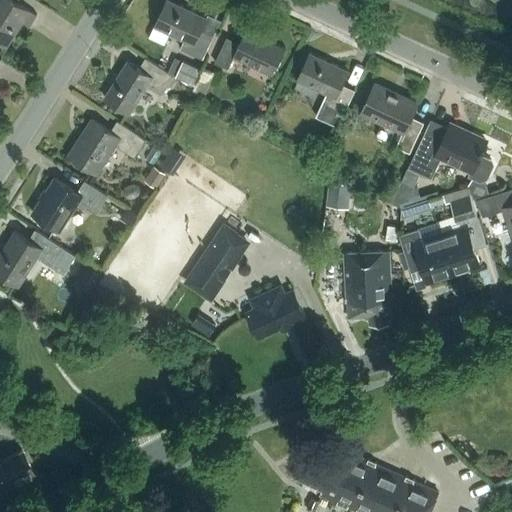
[(37,13),(16,0),(0,0),(0,41),(6,46),(23,20),(30,25),(37,13)]
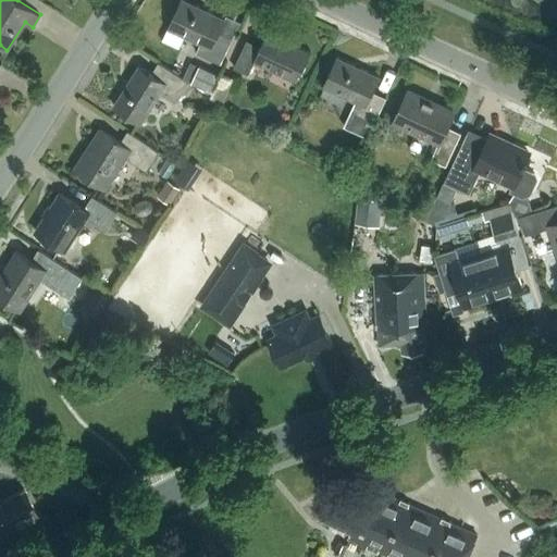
[(221,63),(232,39),(218,33),(225,17),(187,0),(181,0),(168,27),(200,42),(197,51),(221,63)]
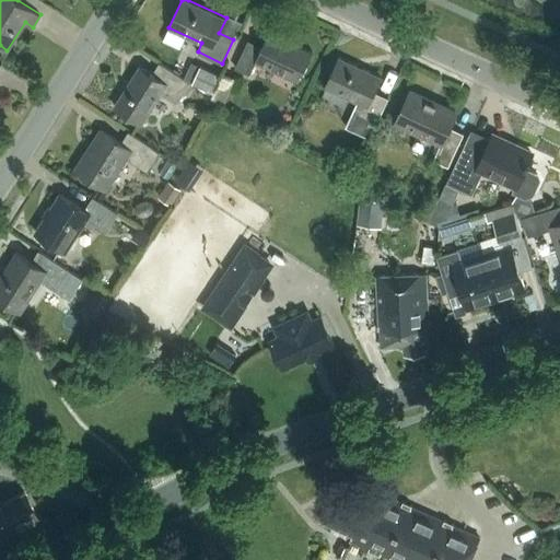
[(313,50),(269,31),(263,45),(247,37),(234,66),(249,73),(256,60),(299,80),(313,50)]
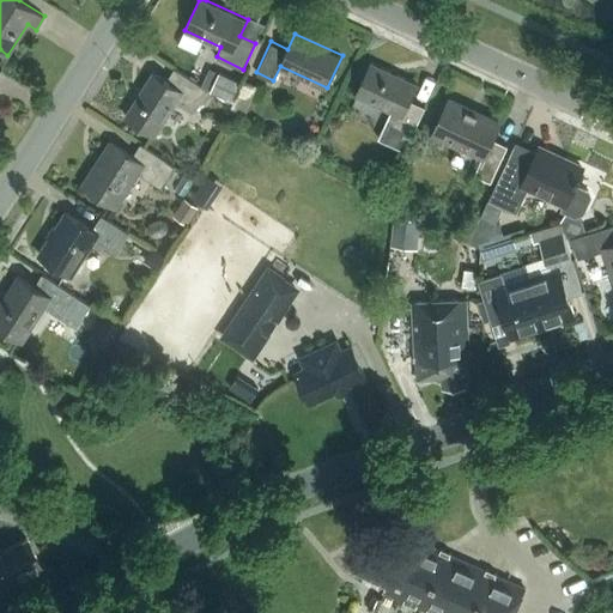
[(392,111),(380,139),(405,151),(425,107),(411,101),(418,84),(371,61),(356,95),(392,111)]
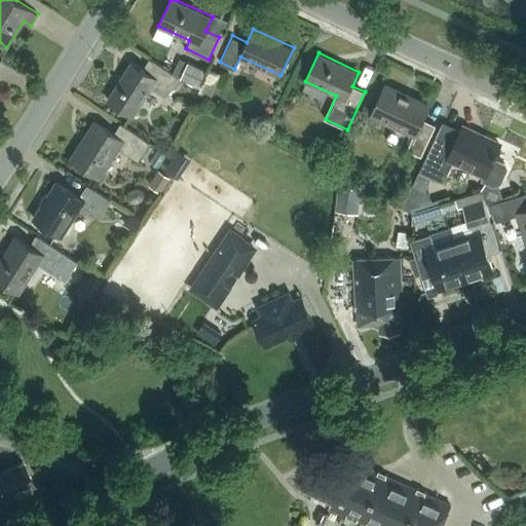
[(134,115),(151,87),(166,97),(179,77),(150,59),(143,69),(132,61),(107,99),(134,115)]
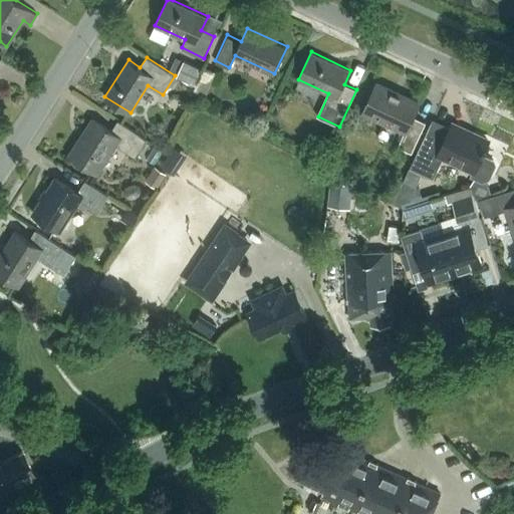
[(203,67),(184,59),(177,75),(195,83),(203,67)]
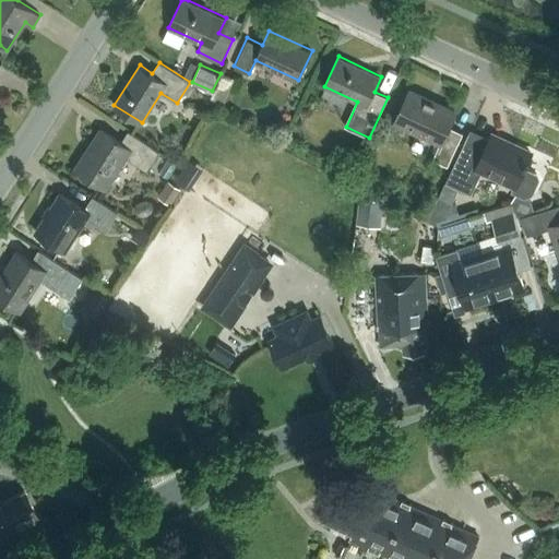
[(236,76),(223,71),(213,95),(225,100),(236,76)]
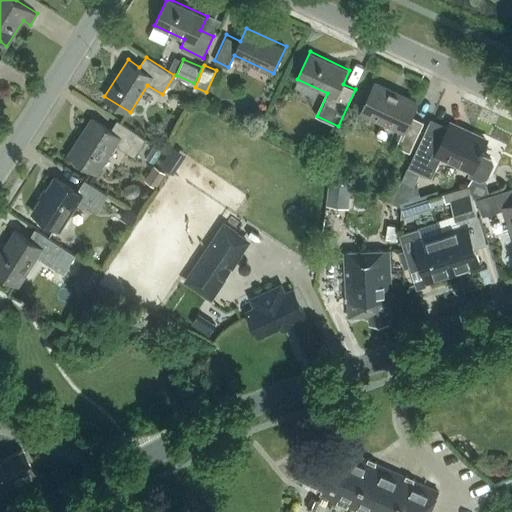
[(424,121),(411,115),(418,102),(376,82),(362,111),(404,130),(397,145),(410,152),(424,121)]
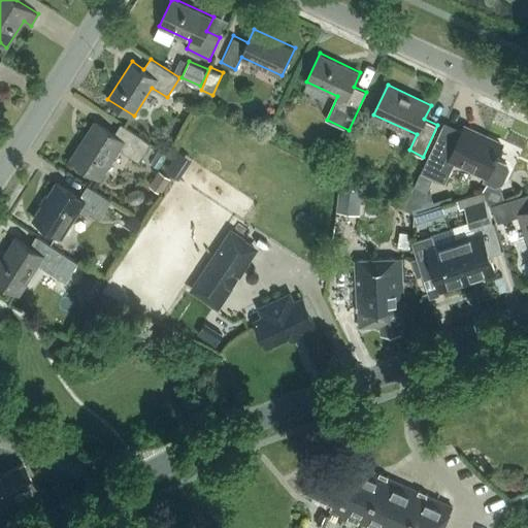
[(139,161),(151,142),(122,124),(114,134),(96,122),(71,159),(99,177),(119,147),(139,161)]
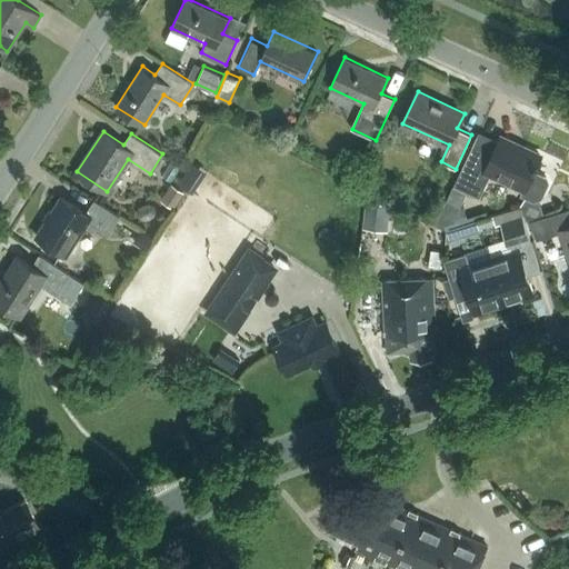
[(460,173),(455,186),(468,191),(480,197),(491,173),(525,189),(522,193),(528,196),(527,197),(535,200),(542,197),(542,196),(550,178),(535,171),(536,168),(537,169),(539,165),(538,165),(541,157),(515,145),(516,142),(501,135),(497,146),(479,137),(479,136),(478,136),(475,142),(460,173)]
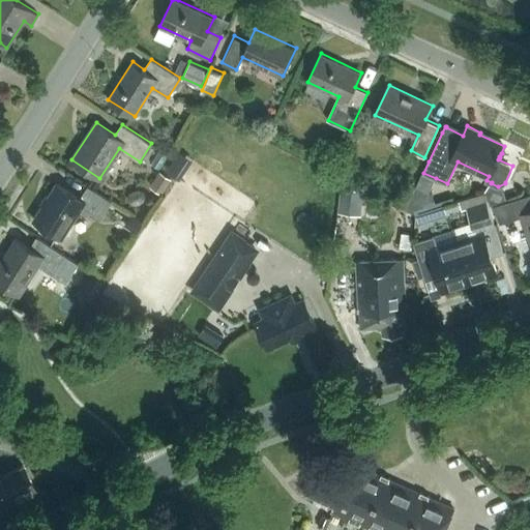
[(151,165),(159,171),(169,156),(159,151),(151,165)]
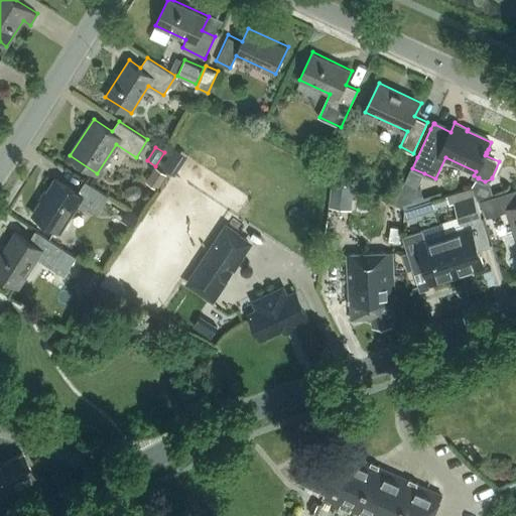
[(156,188),(166,173),(158,167),(148,182),(156,188)]
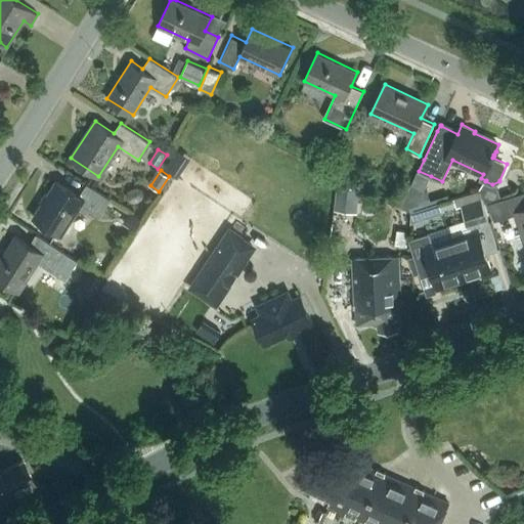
[(56,181),(34,217),(61,234),(79,206),(98,218),(110,200),(86,184),(79,195),(56,181)]
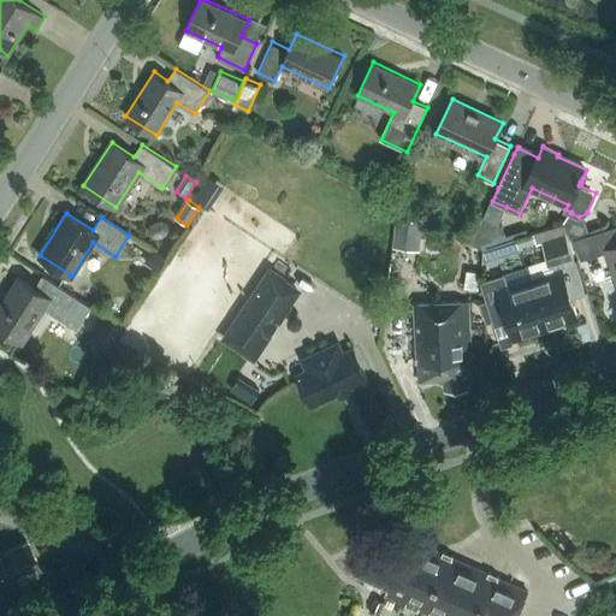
[(420,249),(422,232),(424,219),(396,217),(394,246),(420,249)]
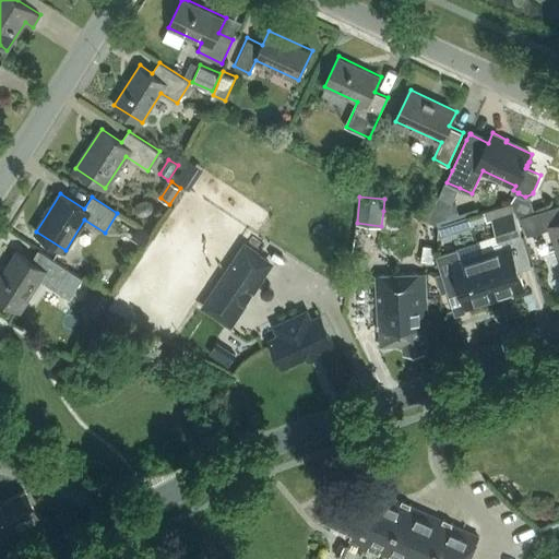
[(154,207),(153,203),(146,200),(137,204),(134,211),(137,215),(142,217),(151,214),(154,207)]
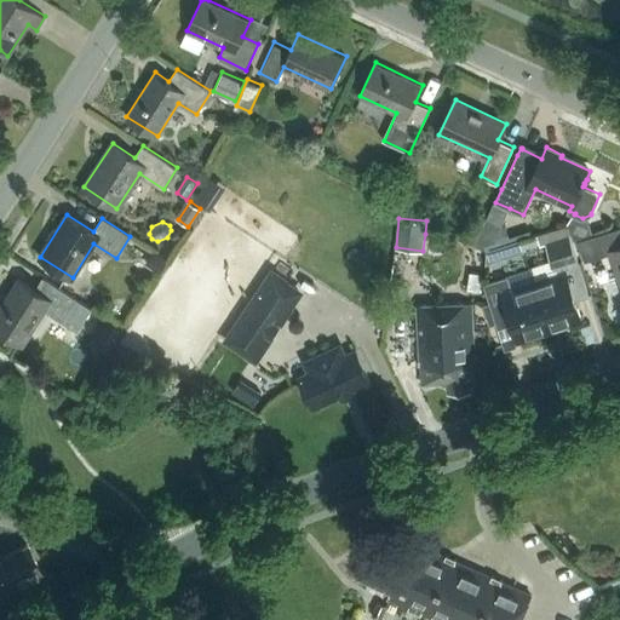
[(556,274),(534,281),(550,329),(583,320),(575,299),(590,294),(577,256),(568,225),(537,235),(540,246),(546,244),(552,263),(556,274)]
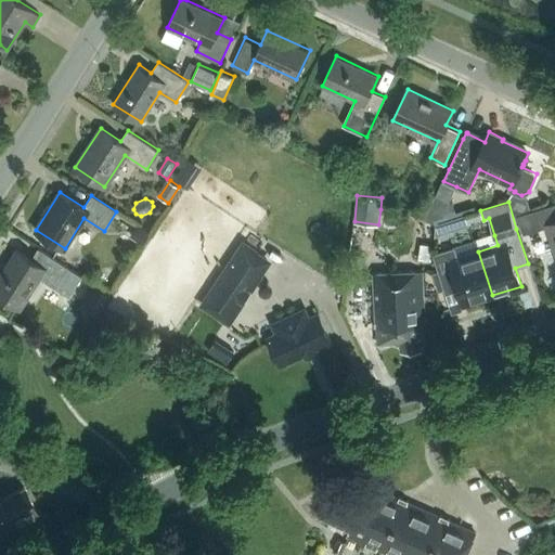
[(554,249),(554,203),(517,216),(523,234),(547,227),(554,249)]
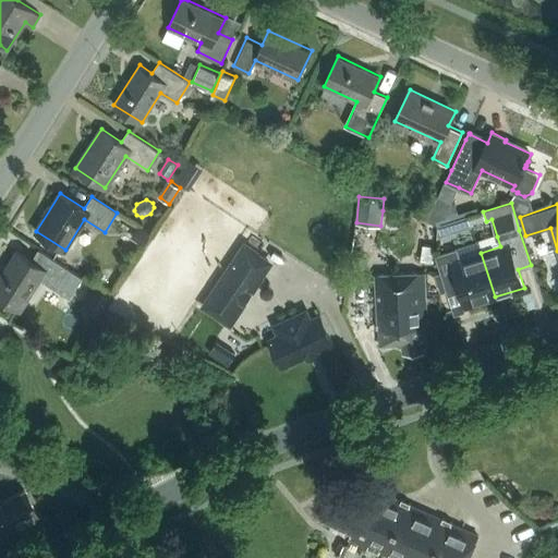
[(138,225),(131,238),(145,246),(153,233),(138,225)]
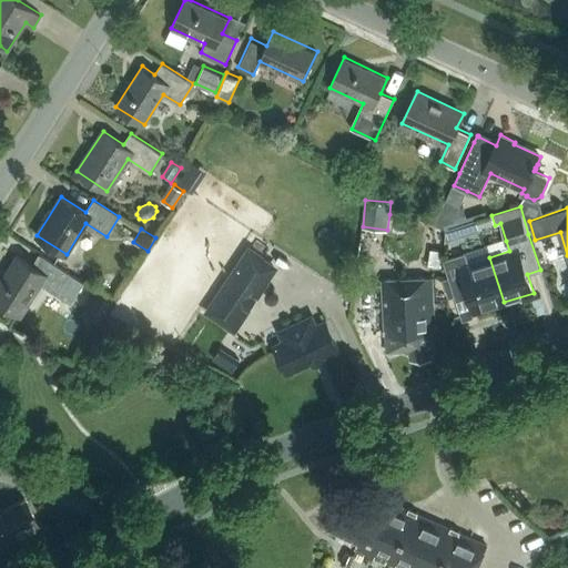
[(259,297),(279,266),(247,245),(227,276),(259,297)]
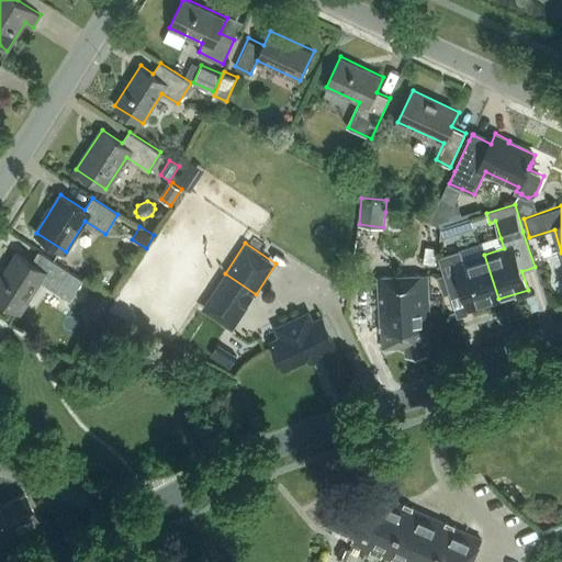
[(435,265),(437,247),(426,245),(423,262),(435,265)]
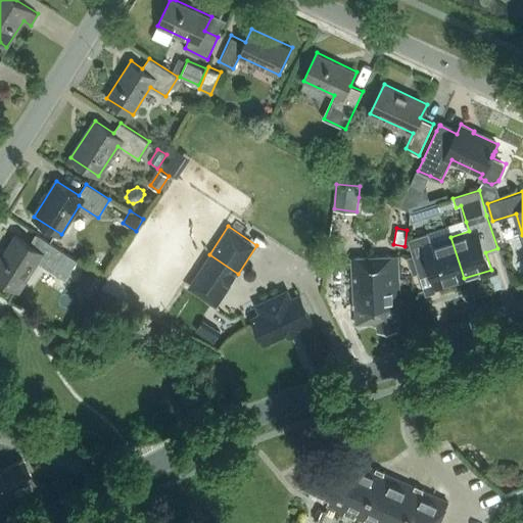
[(65,279),(78,259),(36,233),(30,243),(16,235),(0,260),(0,277),(18,289),(37,260),(65,279)]
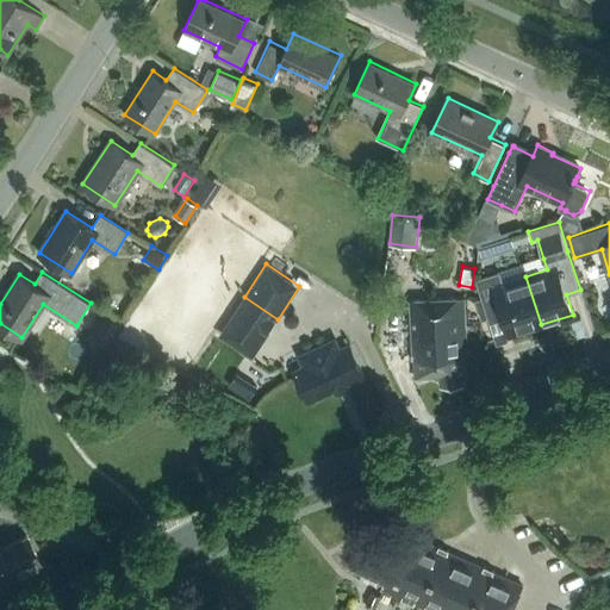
[(541,324),(526,277),(503,284),(499,272),(477,279),(489,319),(503,315),(509,335),(541,324)]
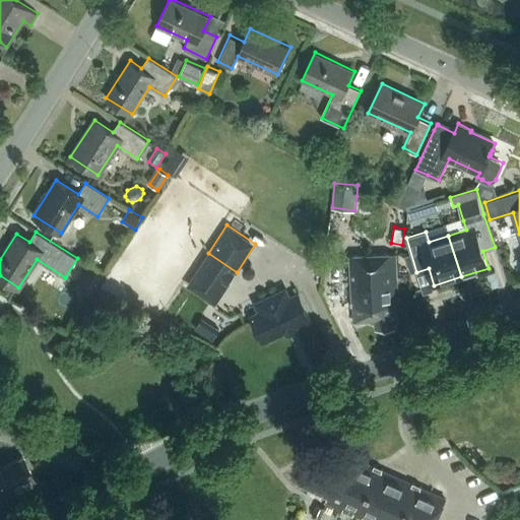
[(396,253),(349,256),(352,306),(353,321),(375,320),(375,329),(395,328),(394,290),(398,290),(396,253)]
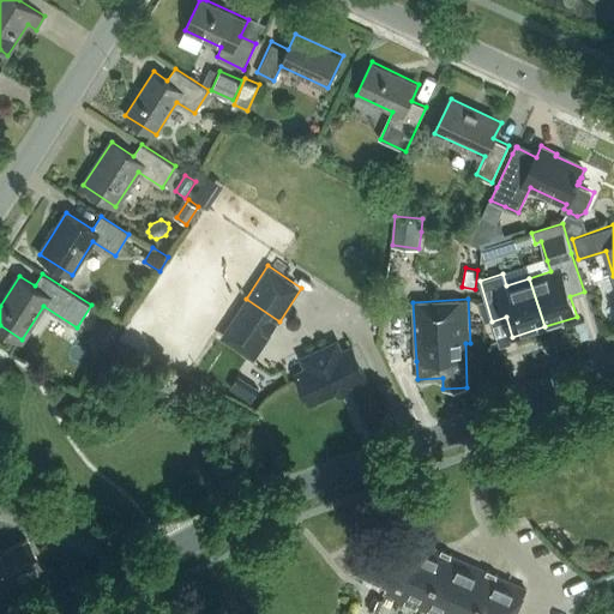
[(236,312),(220,337),(254,360),(271,335),(236,312)]
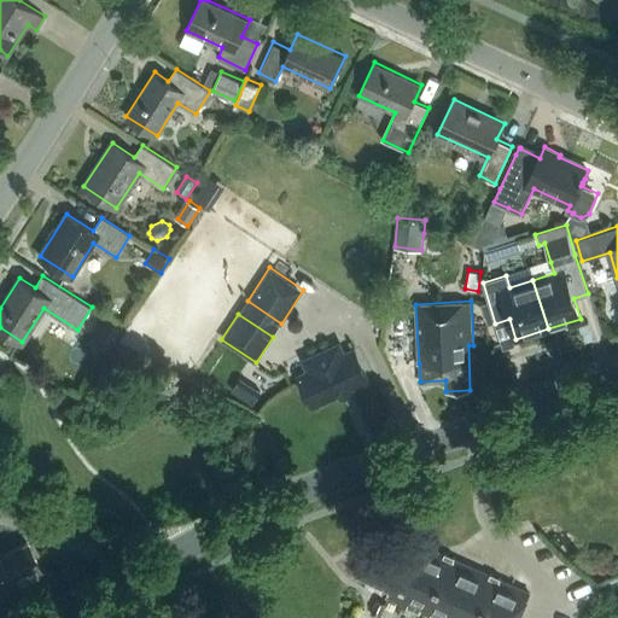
[(368,378),(354,348),(345,351),(340,340),(302,360),(307,371),(297,375),(313,406),(368,378)]
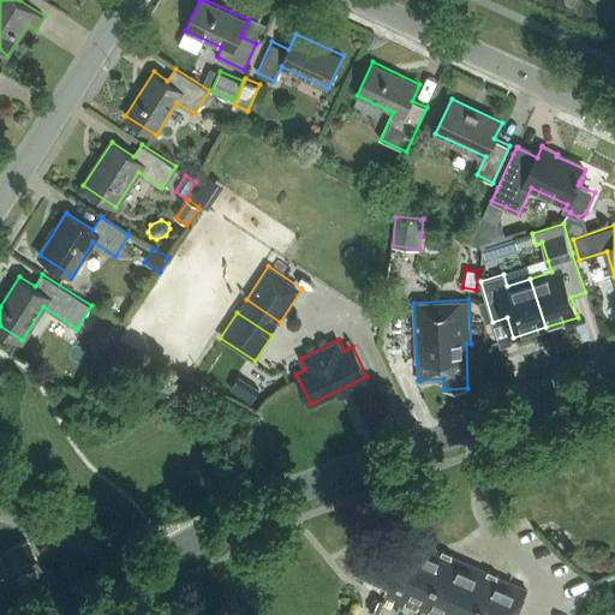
[(386,592),(401,599),(425,544),(410,537),(406,544),(375,530),(357,571),(388,585),(386,592)]
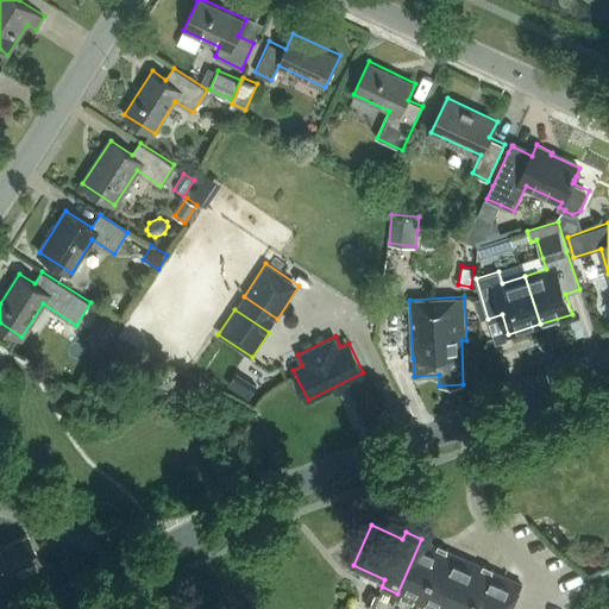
[(0,546),(0,545),(0,572),(4,579),(39,562),(25,534),(0,546)]
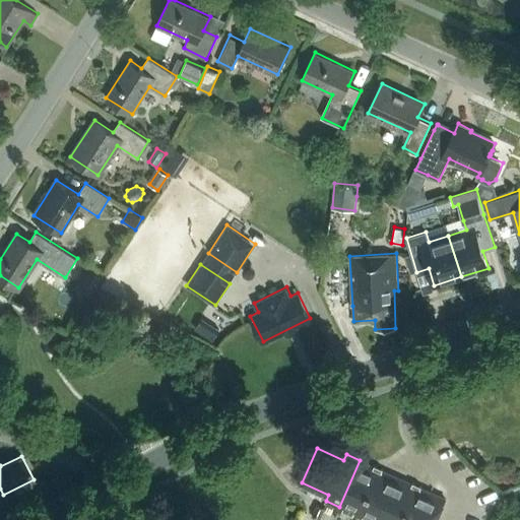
[(339,507),(358,515),(379,469),(360,460),(339,507)]
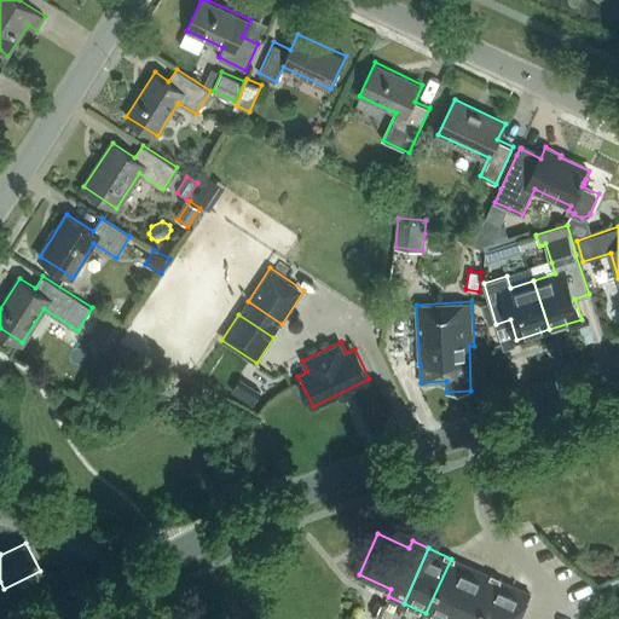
[(450,618),(473,568),(451,559),(426,613),(439,618),(450,618)]
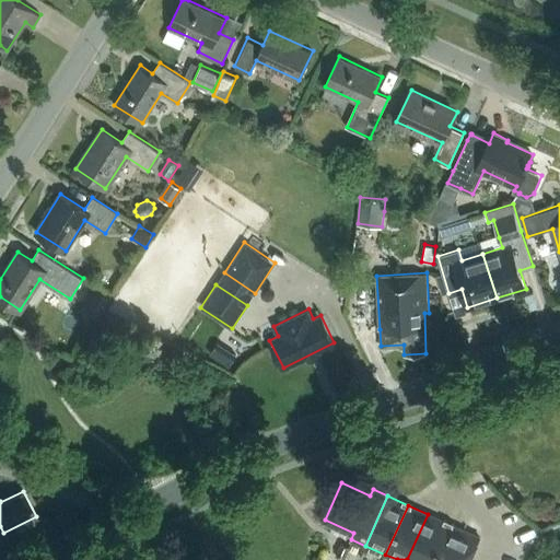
[(432,559),(448,523),(428,514),(407,559),(432,559)]
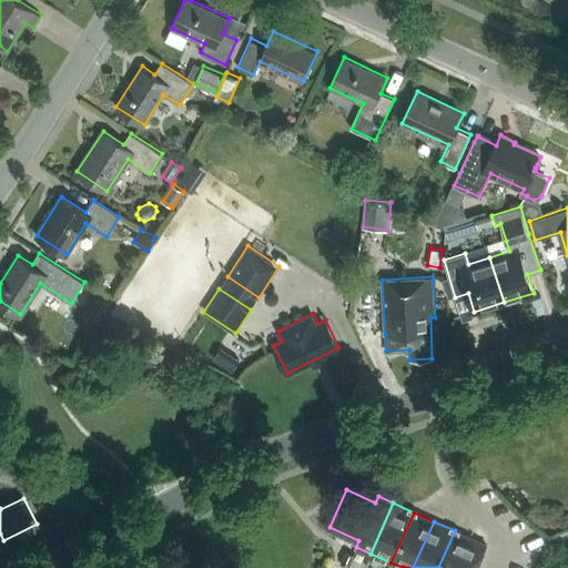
[(476,567),(487,545),(455,530),(438,567),(476,567)]
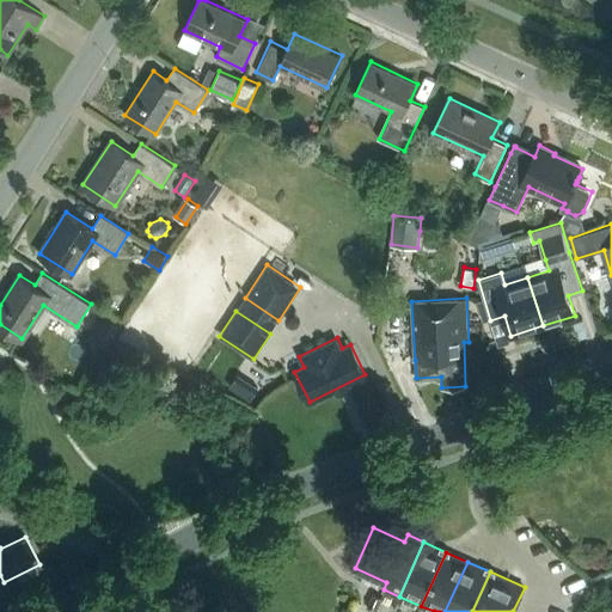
[(377,610),(381,598),(373,594),(368,606),(377,610)]
